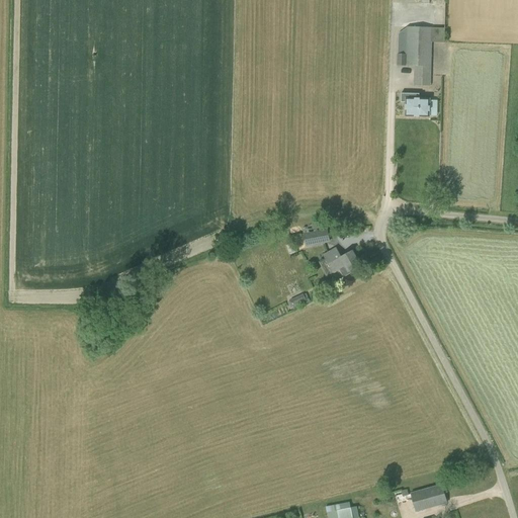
[(398,34),(397,66),(406,66),(415,66),(414,86),(431,86),(432,42),(444,42),(444,28),(407,27),(398,34)]
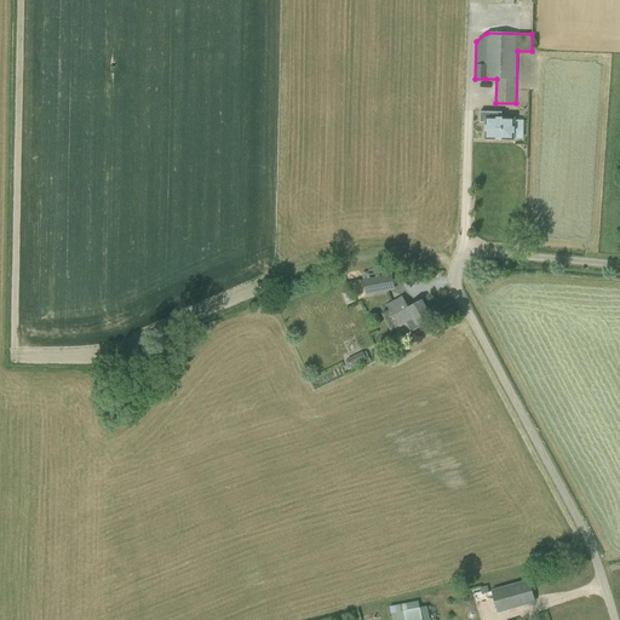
[(486,124),(486,139),(514,141),(515,119),(501,119),(503,113),(480,113),(480,124),(486,124)]
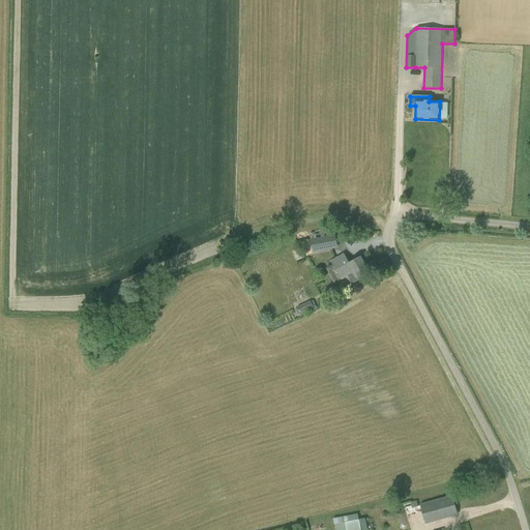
[(334,236),(311,240),(314,253),(336,247),(334,236)]
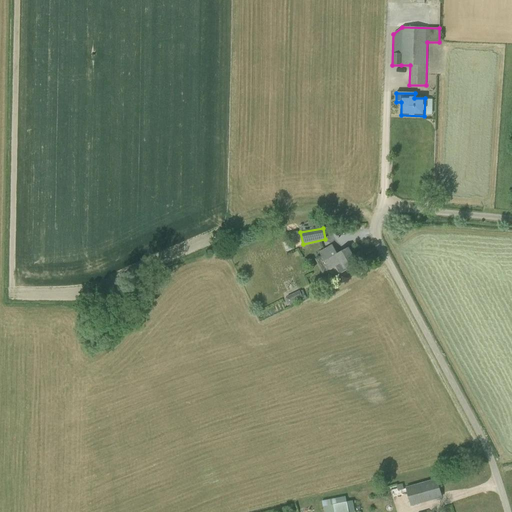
[(319,254),(321,256),(315,260),(323,274),(335,267),(339,275),(347,270),(346,268),(356,262),(348,249),(337,255),(332,246),(319,254)]
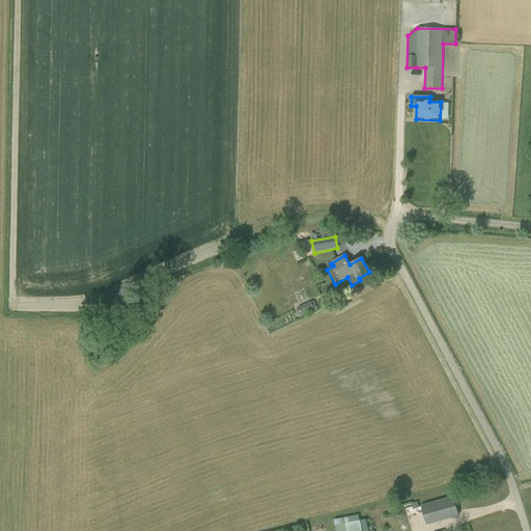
[(453,497),(421,506),(426,524),(458,515),(453,497)]
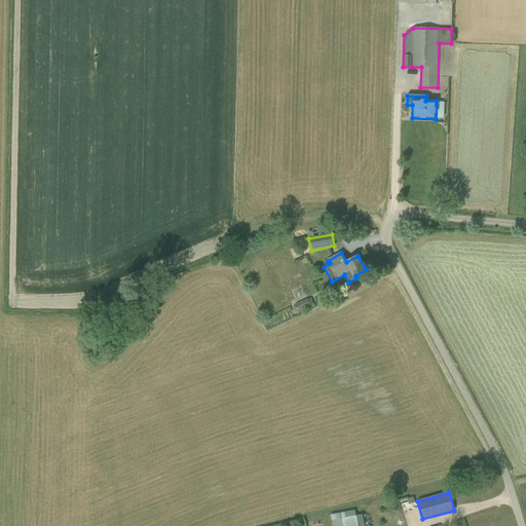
[(341,520),(342,525),(357,525),(354,517),(341,520)]
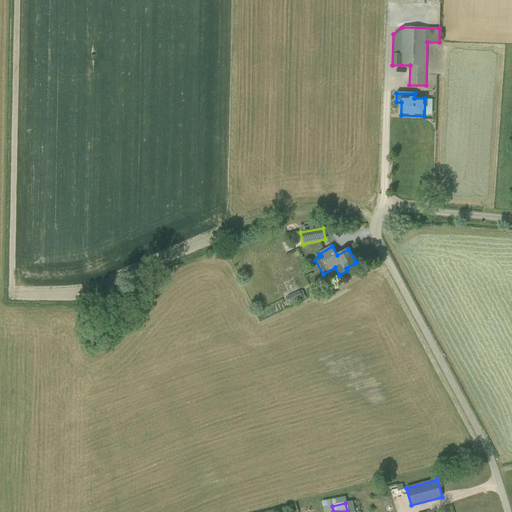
All buildings are outlined.
